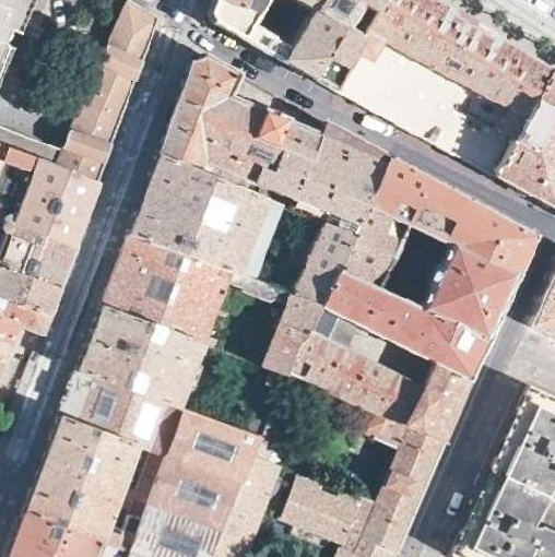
[(0,0),(0,73),(28,0),(0,0)]
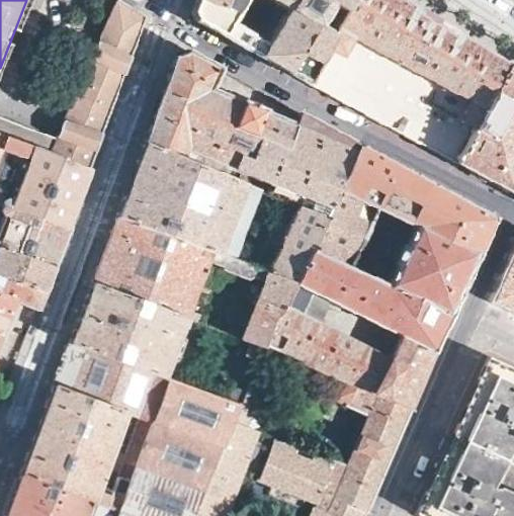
[(201,0),(196,14),(199,23),(261,57),(312,84),(357,0),(201,0)]
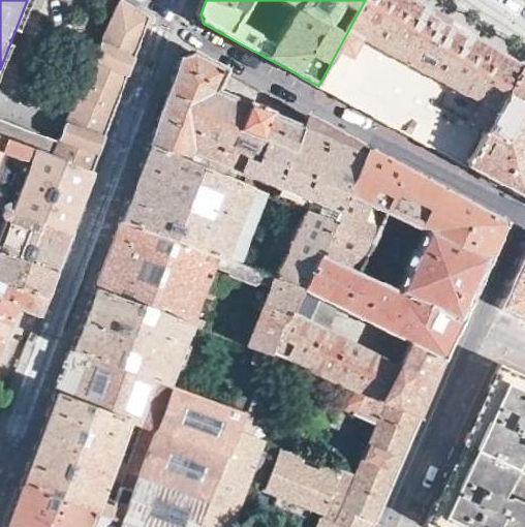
[(469,167),(522,68),(484,44),(409,0),(365,0),(318,86),(371,115),(469,167)]
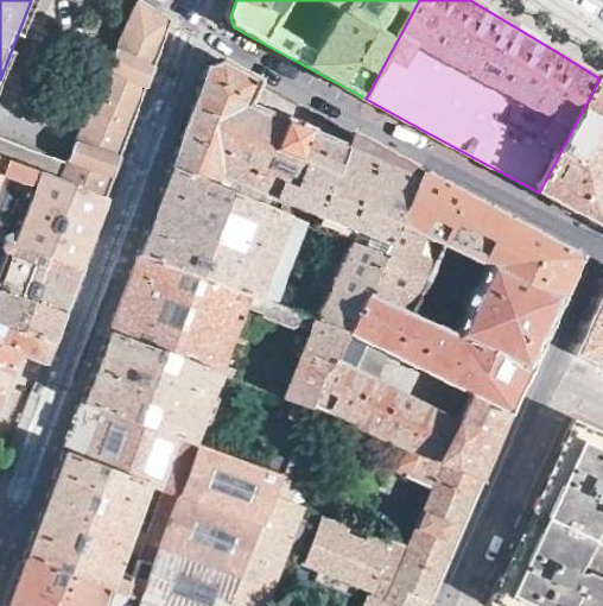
[(0,159),(109,202),(139,124),(177,21),(143,1),(81,138),(68,165),(0,138),(0,159)]
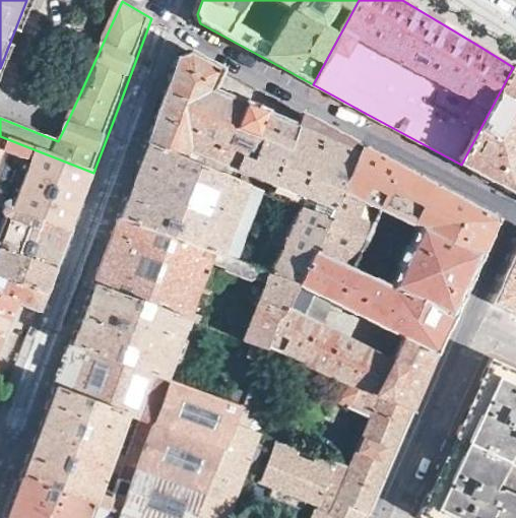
[(331,219),(366,147),(305,114),(300,125),(270,114),(272,111),(250,101),(248,104),(218,92),(226,71),(195,55),(179,59),(163,106),(147,146),(194,165),(197,156),(274,188),(272,196),(303,208),(331,219)]
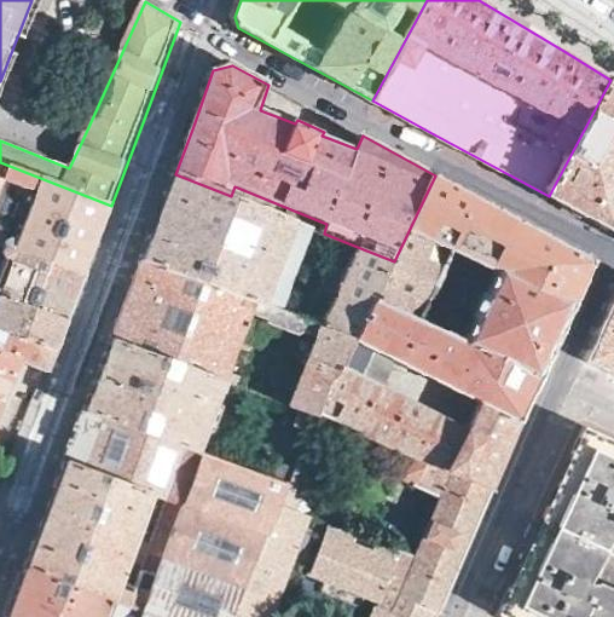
[(613,81),(610,80),(549,196),(577,211),(612,229),(613,226),(613,81)]
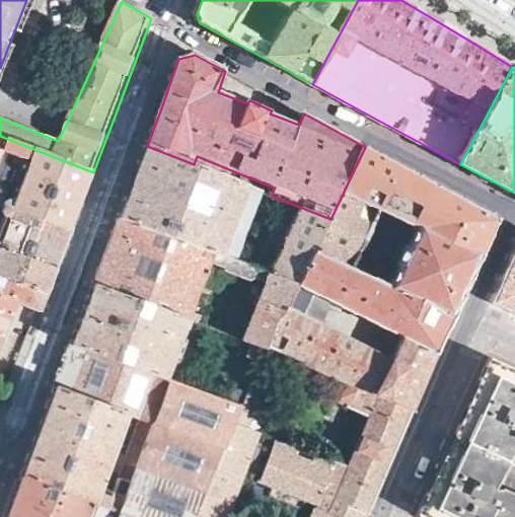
[(80,209),(93,172),(0,136),(0,205),(71,232),(80,209)]
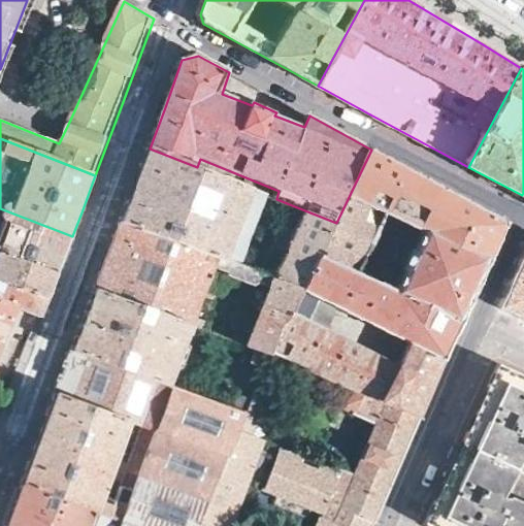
[(241,267),(268,196),(197,167),(150,149),(136,185),(122,221),(241,267)]
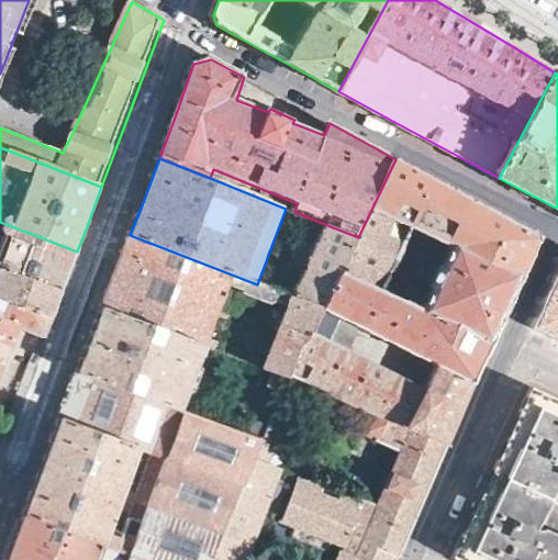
[(395,159),(358,237),(325,310),(364,329),(425,359),(475,384),(506,314),(542,238),(467,198),(395,159)]
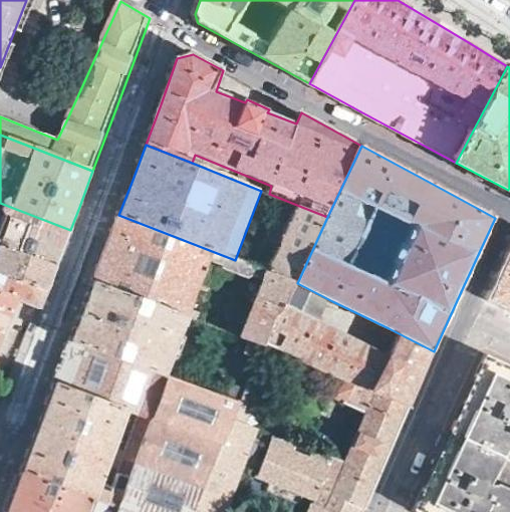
[(70,230),(0,203),(0,274),(47,289),(57,263),(70,230)]
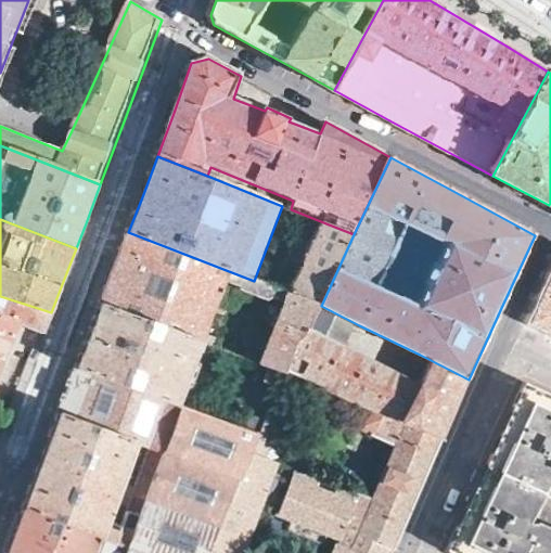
[(321,306),(354,234),(323,222),(299,273),(285,270),(278,290),(321,306)]
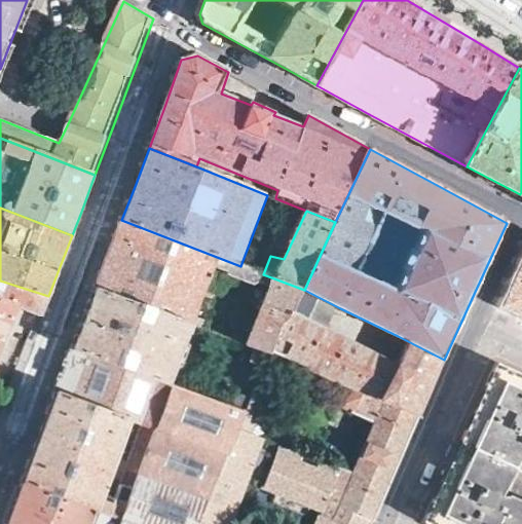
[(274,352),(304,290),(263,274),(240,266),(121,220),(107,259),(96,287),(193,325),(202,328),(206,320),(196,314),(217,264),(227,268),(230,275),(255,285),(259,281),(271,285),(249,345),(258,348),(273,354),(274,352)]
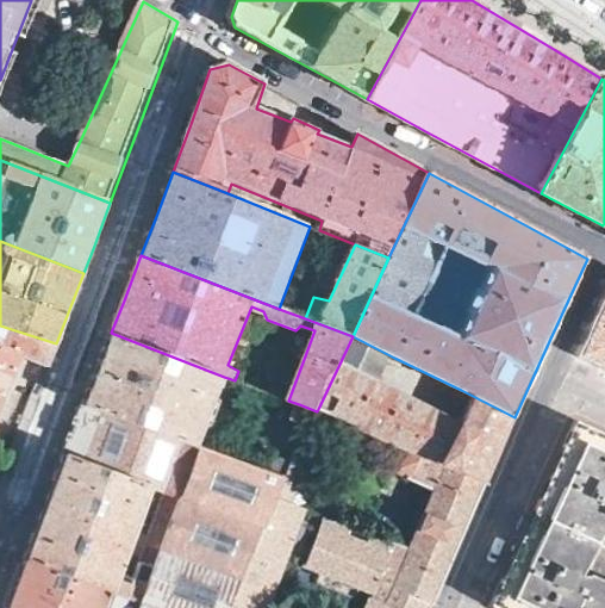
[(604,306),(593,332),(581,357),(599,366),(604,367),(604,306)]
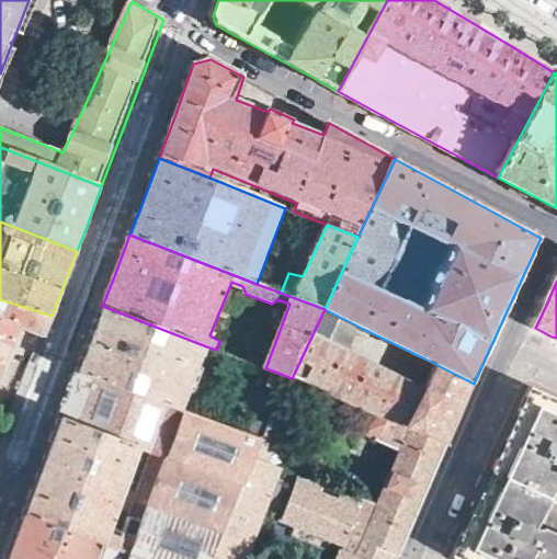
[(44,337),(52,316),(0,299),(0,376),(19,328),(44,337)]
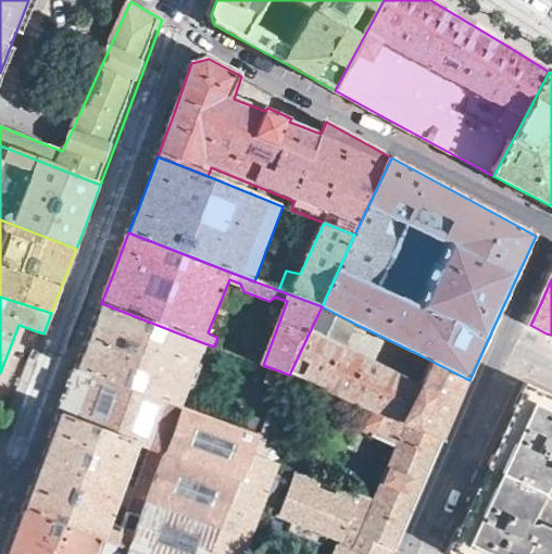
[(180,404),(204,343),(101,303),(88,340),(77,369),(179,407),(180,404)]
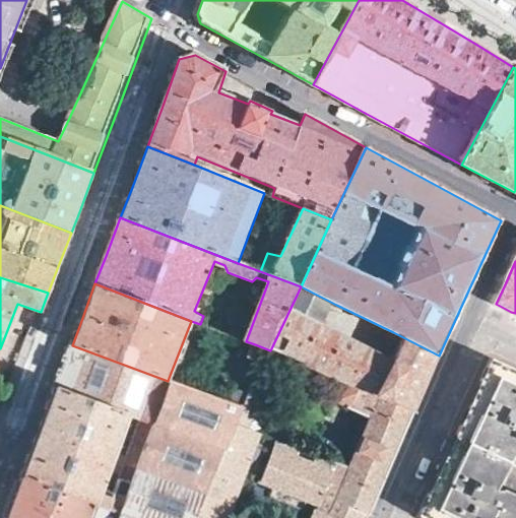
[(441,357),(439,355),(393,332),(392,334),(394,340),(404,345),(398,357),(396,358),(393,360),(390,361),(388,362),(325,327),(336,305),(301,286),(271,348),(295,359),(349,383),(416,412),(428,386),(441,357)]
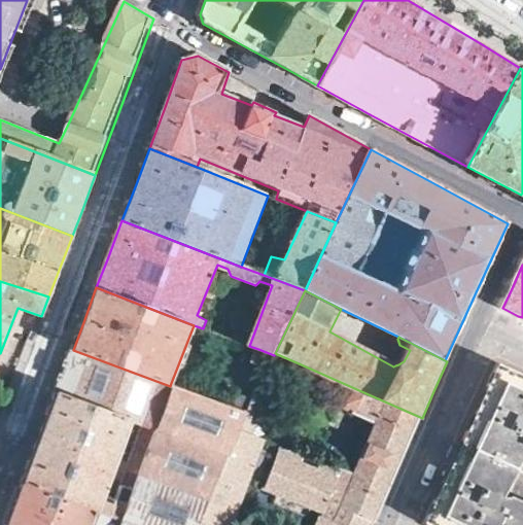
[(252,361),(268,368),(274,355),(258,349),(252,361)]
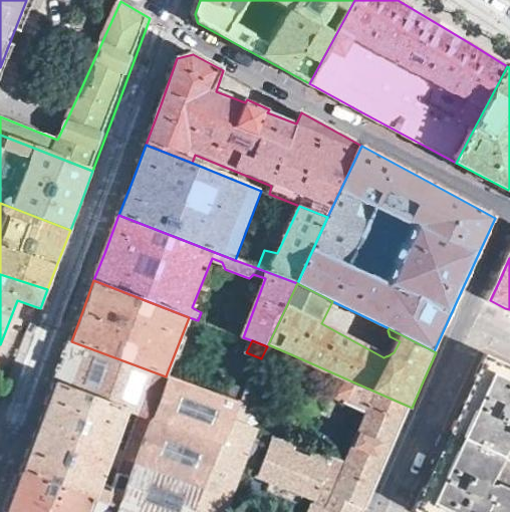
[(206,491),(235,421),(243,403),(228,398),(167,373),(166,376),(71,341),(63,364),(56,382),(131,412),(143,417),(126,462),(206,491)]
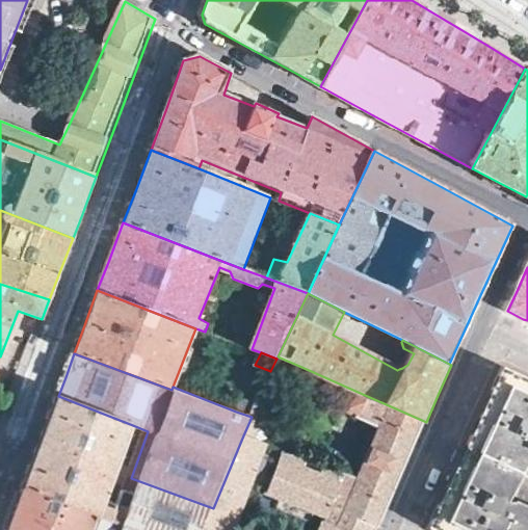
[(269,445),(301,367),(278,356),(276,359),(270,371),(257,402),(252,417),(243,435),(269,445)]
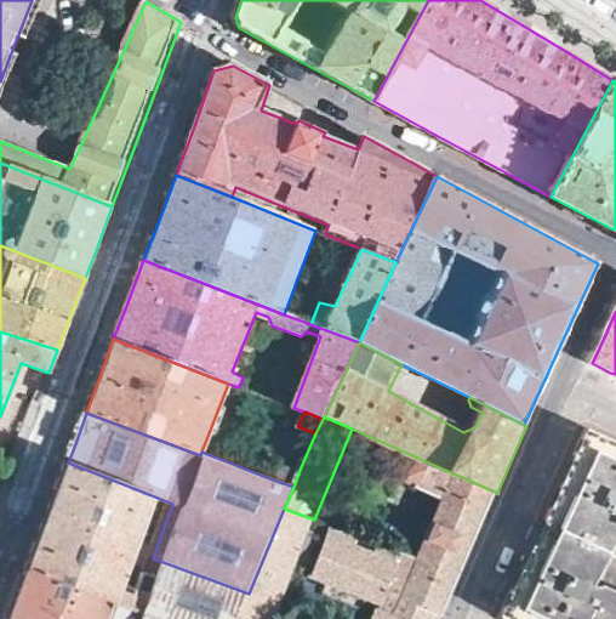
[(615,444),(605,441),(592,435),(542,543),(507,618),(615,618),(615,444)]
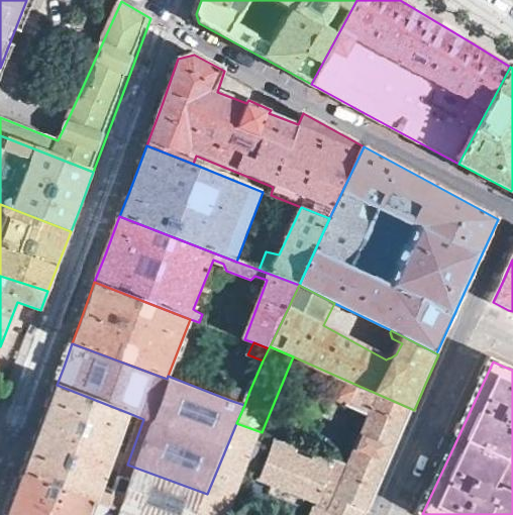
[(368,514),(372,507),(392,460),(414,410),(347,381),(339,396),(341,401),(349,405),(349,408),(366,416),(343,465),(337,462),(324,495),(319,504),(316,511),(323,514),(368,514)]
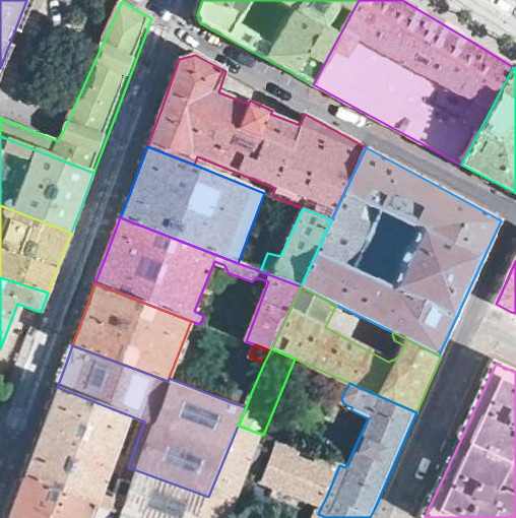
[(105,490),(132,416),(57,387),(42,429),(23,478),(97,505),(113,511),(118,495),(105,490)]
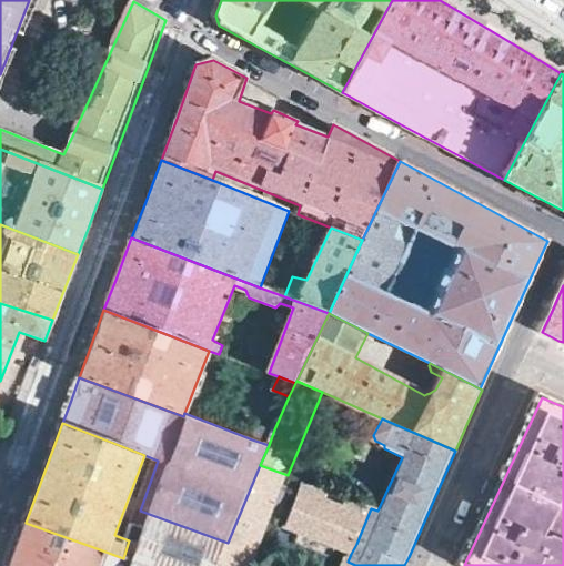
[(252,440),(269,445),(274,430),(259,424),(252,440)]
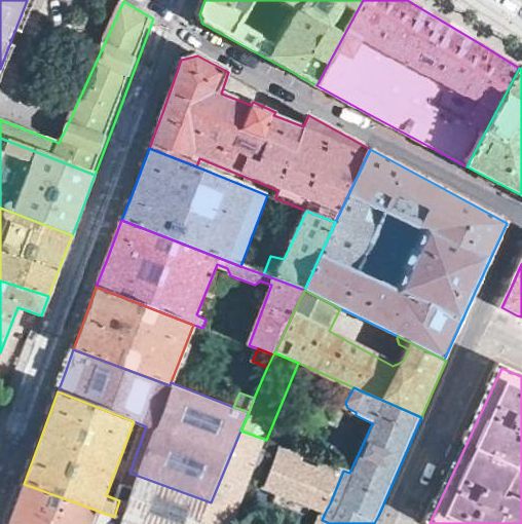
[(329,523),(322,520),(320,523),(234,523),(251,483),(282,494),(278,502),(309,515),(313,508),(325,513),(330,503),(343,471),(266,440),(240,431),(211,502),(200,523),(329,523)]
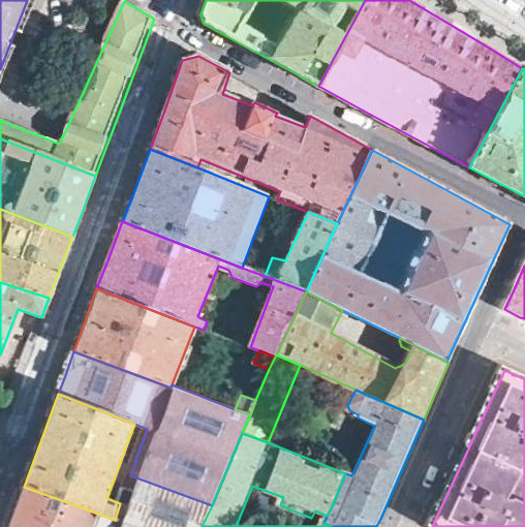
[(202,526),(212,505),(130,475),(120,503),(115,520),(98,514),(93,526),(202,526)]
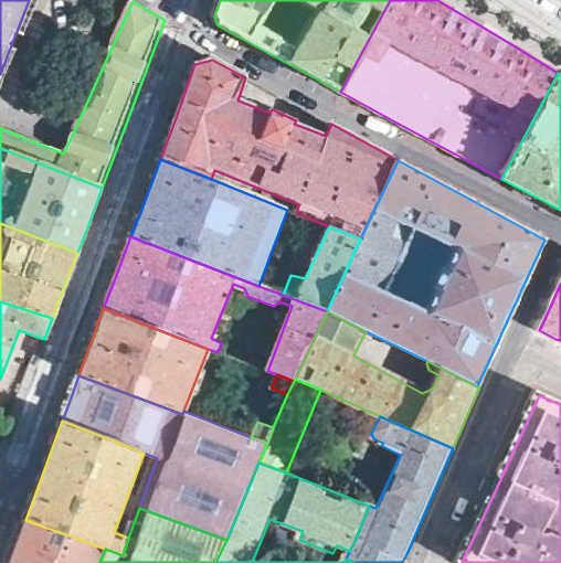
[(99,562),(105,549),(25,520),(13,552),(9,562),(99,562)]
